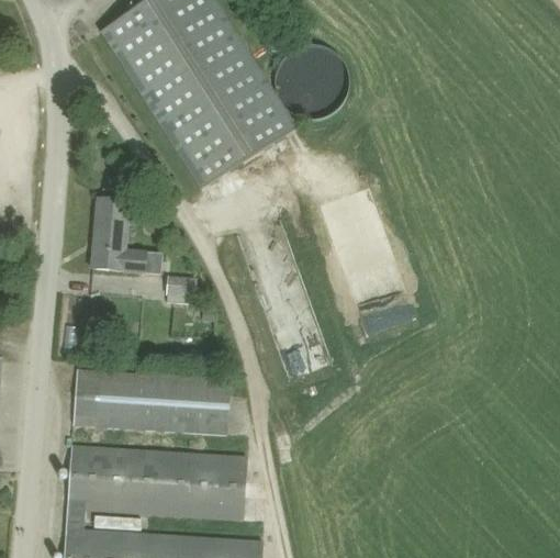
[(295,127),(281,104),(214,0),(146,0),(130,11),(100,30),(200,188),(295,127)]
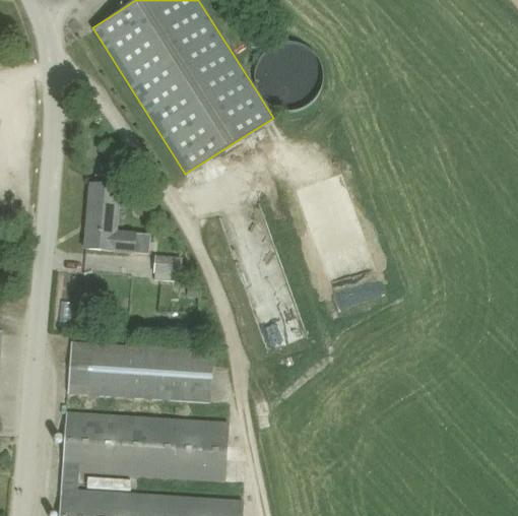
[(116,230),(120,185),(89,182),(83,247),(132,251),(134,231),(116,230)]
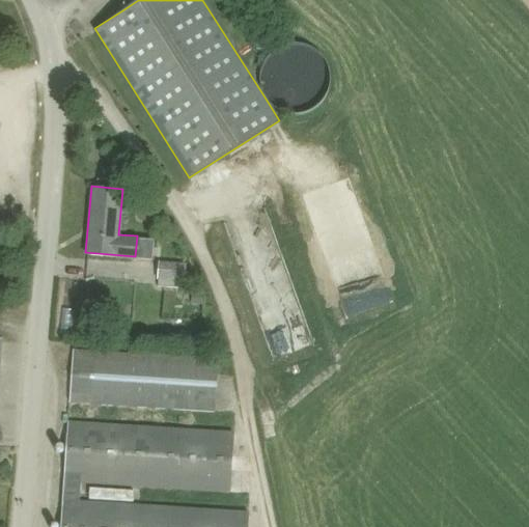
[(186,285),(187,279),(184,279),(185,260),(158,258),(157,284),(186,285)]
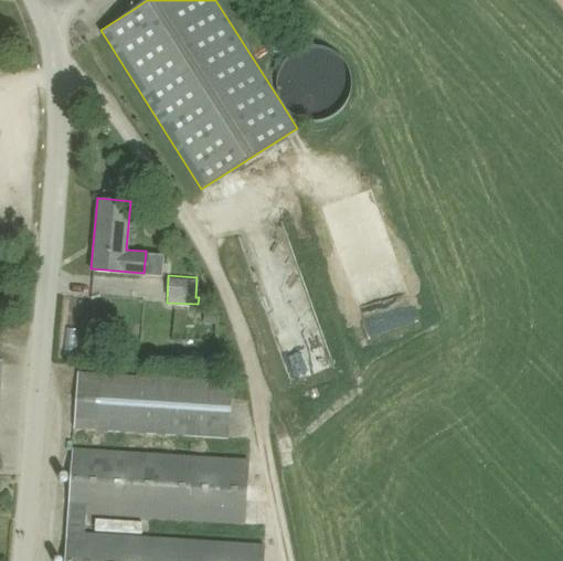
[(202,320),(213,320),(213,310),(202,310),(202,320)]
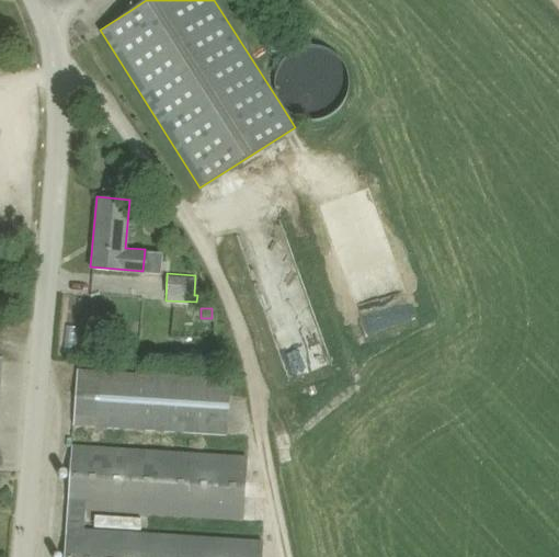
[(226,432),(229,378),(76,367),(72,422),(226,432)]
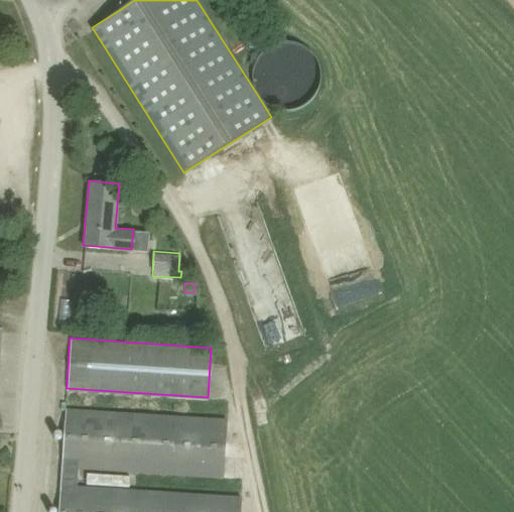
[(66,407),(63,429),(61,448),(60,464),(58,506),(57,511),(240,511),(241,497),(76,485),(77,465),(222,477),(226,420),(66,407)]
